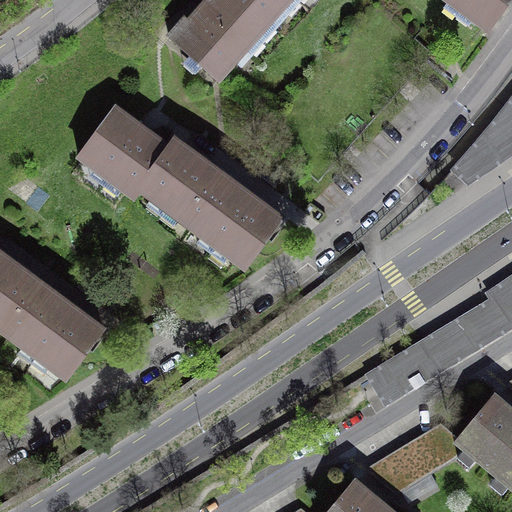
[(282,0),(463,0),(487,17),(499,0),(191,0),(185,8),(183,5),(164,26),(218,72),(282,0)]
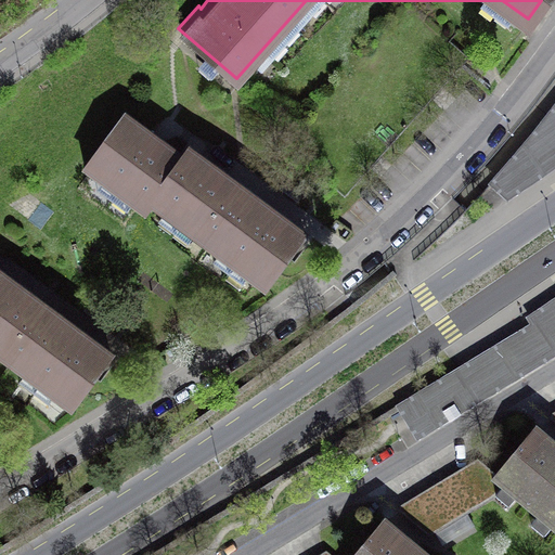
[(554,102),(532,132),(487,184),(507,202),(554,169),(554,102)]
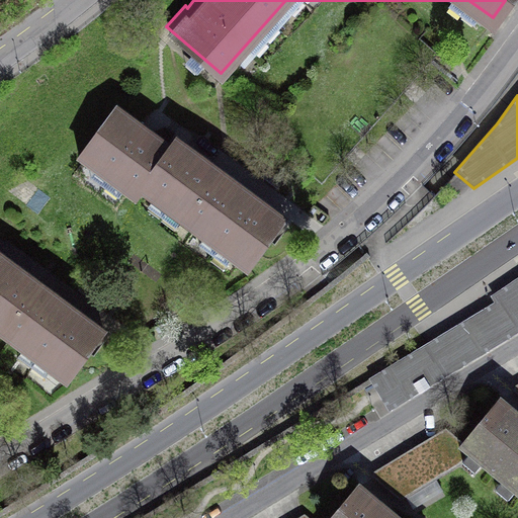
[(117,105),(77,161),(137,203),(143,195),(250,273),(291,217),(176,133),(169,143),(117,105)]
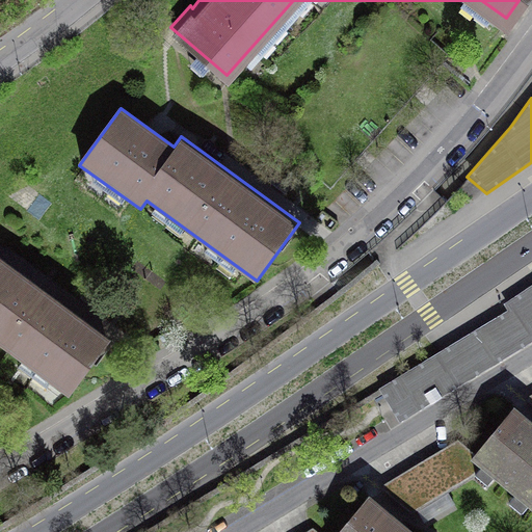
[(0,348),(68,398),(110,340),(81,318),(22,274),(0,259),(0,348)]
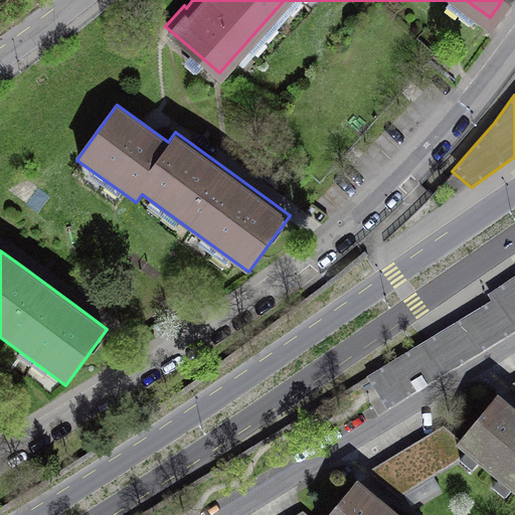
[(366,377),(386,410),(514,332),(514,276),(487,295),(491,301),(366,377)]
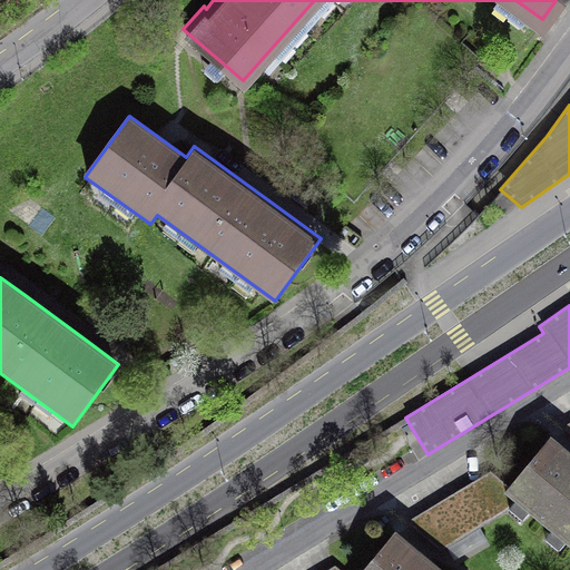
[(510,482),(503,491),(514,500),(508,508),(521,520),(528,512),(551,532),(546,539),(559,551),(566,543),(569,547),(569,451),(550,434),(528,461),(510,482)]
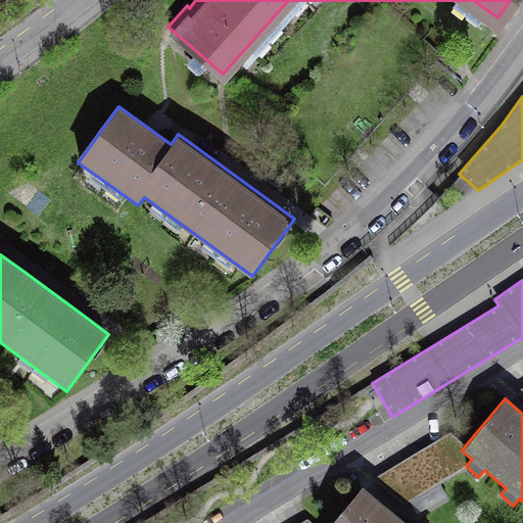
[(468,442),(449,428),(376,472),(407,500),(466,466),(472,459),(462,450),(468,442)]
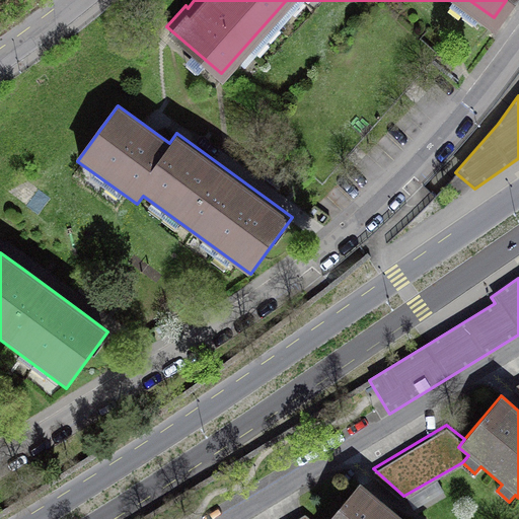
[(330,518),(401,518),(360,485),(339,510),(330,518)]
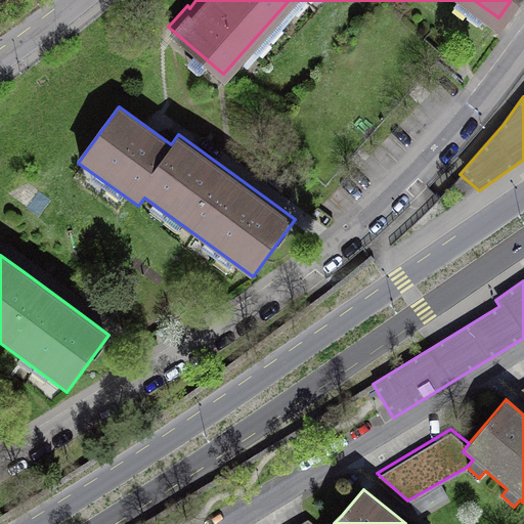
All buildings are outlined.
